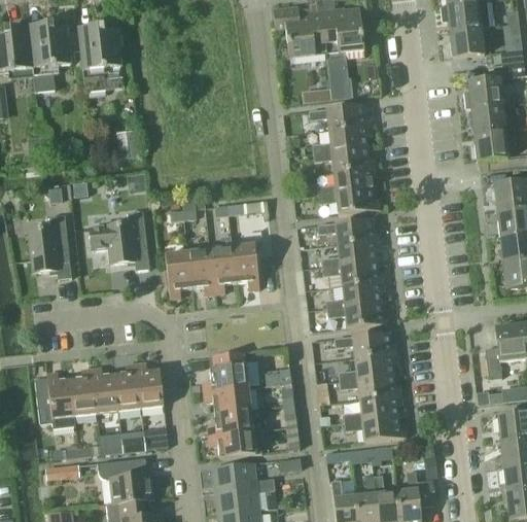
[(447,4),(441,5),(443,21),(449,20),(450,30),(482,26),(489,25),(486,0),(479,0),(447,4)]
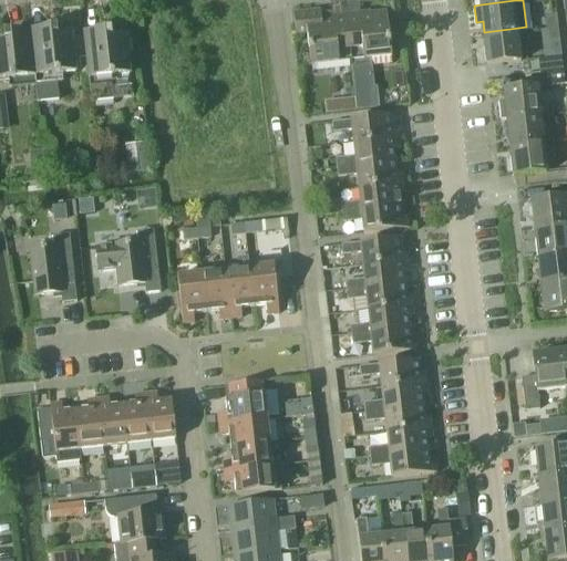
[(311,62),(352,58),(348,18),(336,20),(334,13),(322,16),(321,7),(295,10),(297,31),(308,30),(311,62)]
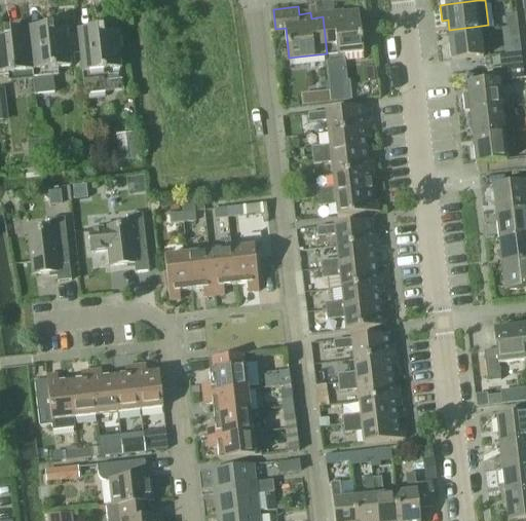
[(323,16),(327,53),(364,49),(360,7),(334,10),(334,15),(323,16)]
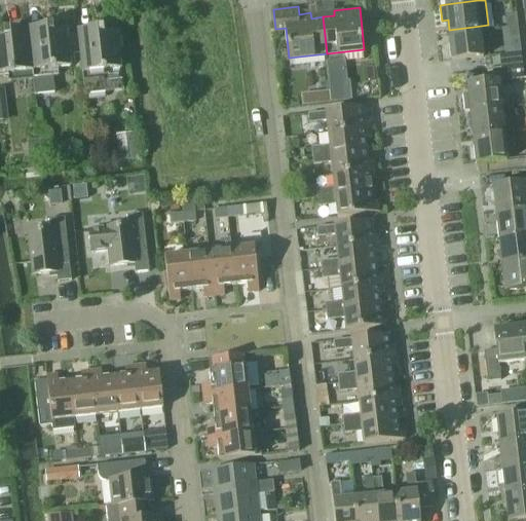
[(506,23),(517,22),(516,9),(504,10),(506,23)]
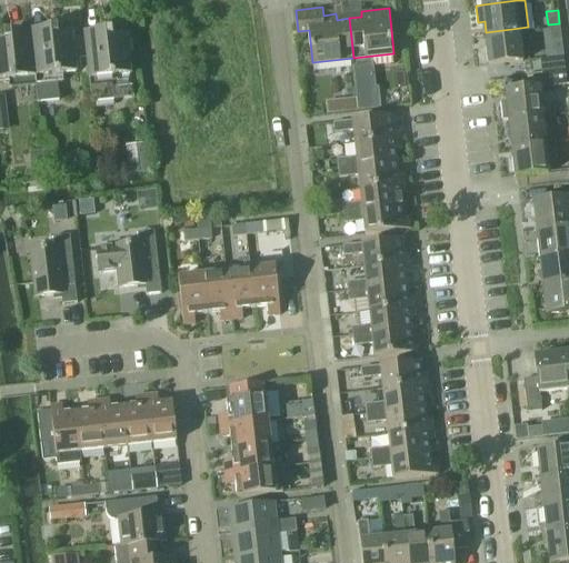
[(30,26),(36,80),(38,98),(59,96),(57,78),(62,78),(62,70),(76,68),(71,30),(58,31),(57,23),(30,26)]
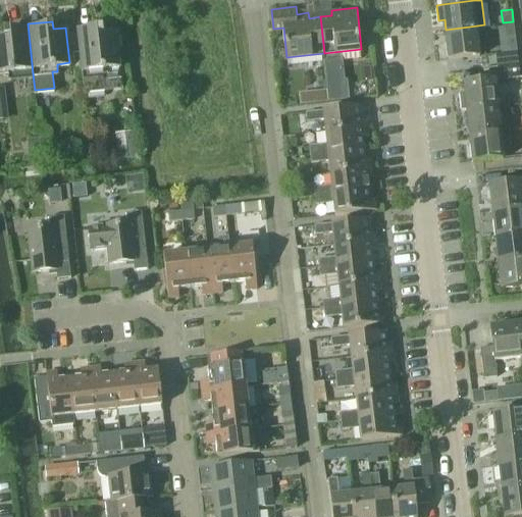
[(515,35),(513,21),(503,22),(504,37),(515,35)]
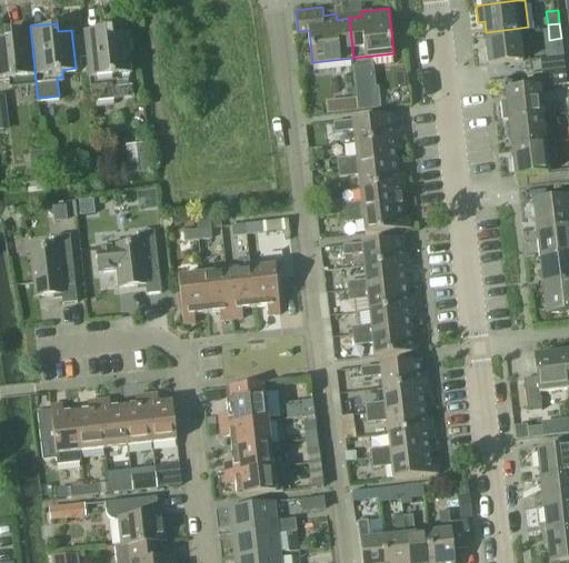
[(9,83),(36,80),(30,26),(3,29),(5,37),(0,37),(0,76),(9,76),(9,83)]
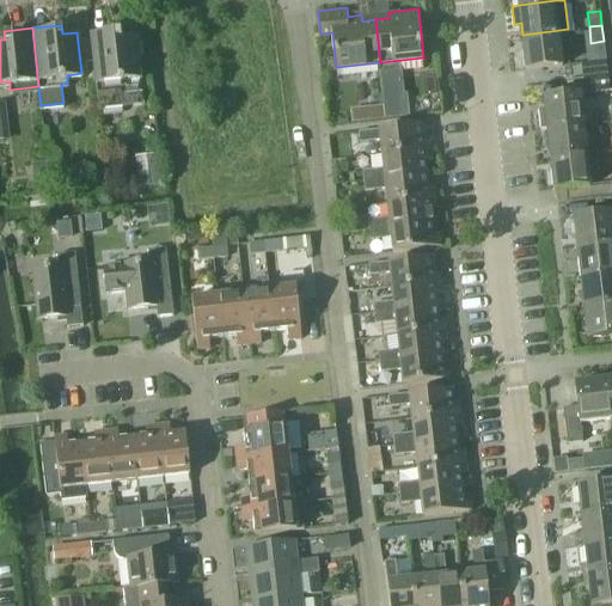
[(105,29),(91,30),(97,89),(98,105),(122,103),(121,87),(128,86),(127,77),(140,75),(136,35),(121,37),(105,38),(105,29)]
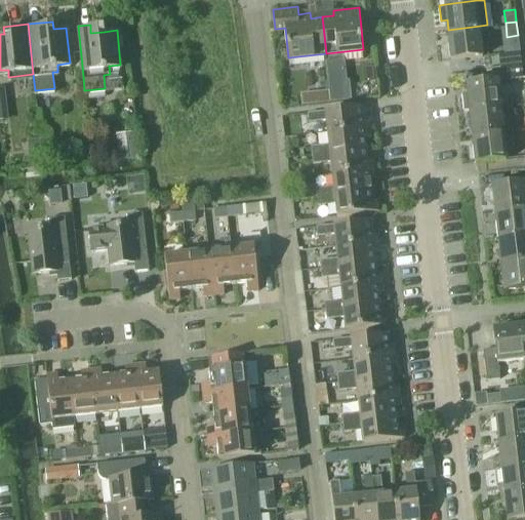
[(483,52),(480,26),(448,30),(451,56),(483,52)]
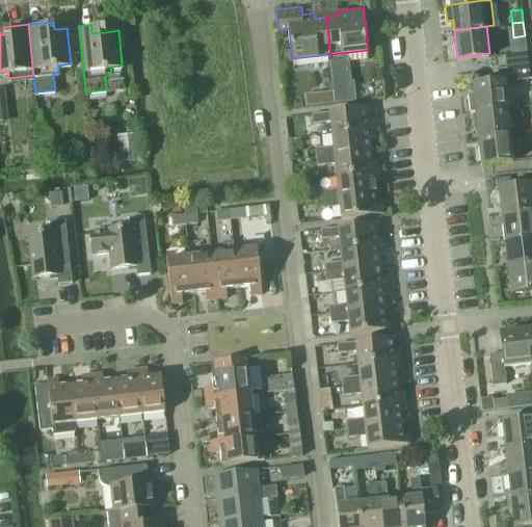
[(507,64),(529,62),(528,49),(506,52),(507,64)]
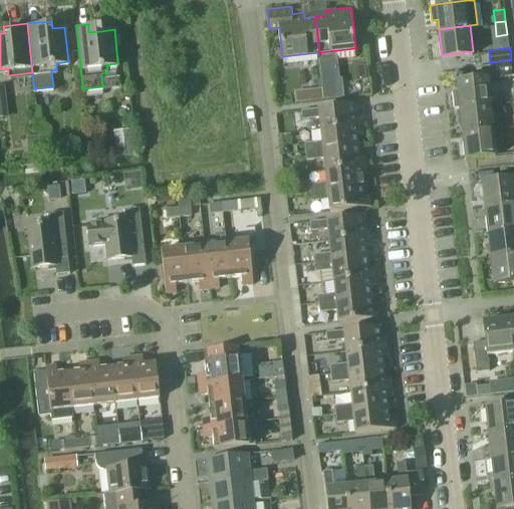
[(511,60),(490,62),(492,75),(513,73),(511,60)]
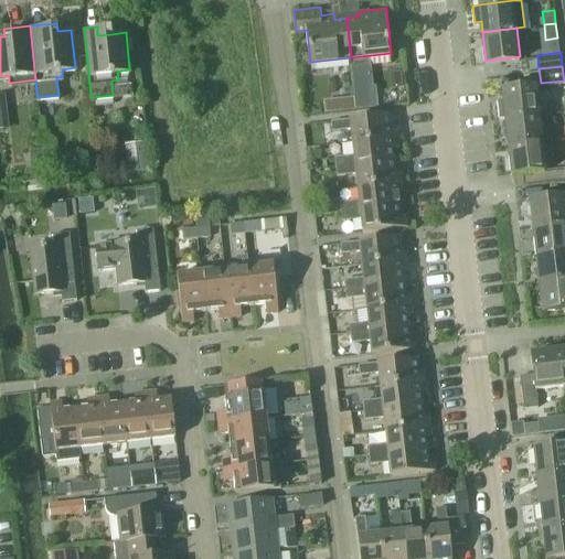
[(504,97),(500,97),(502,115),(505,115),(540,111),(536,83),(503,87),(504,97)]
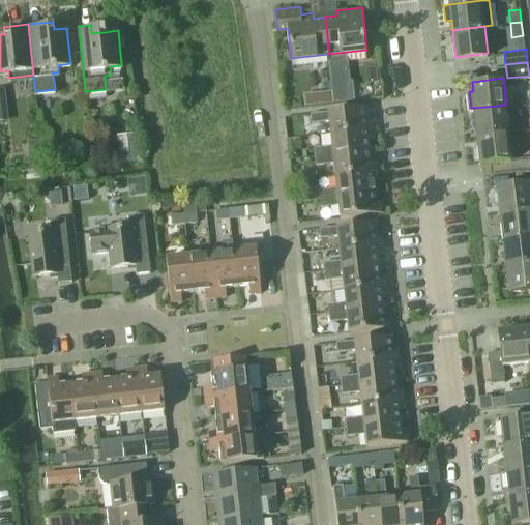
[(332,83),(333,96),(355,94),(353,81),(332,83)]
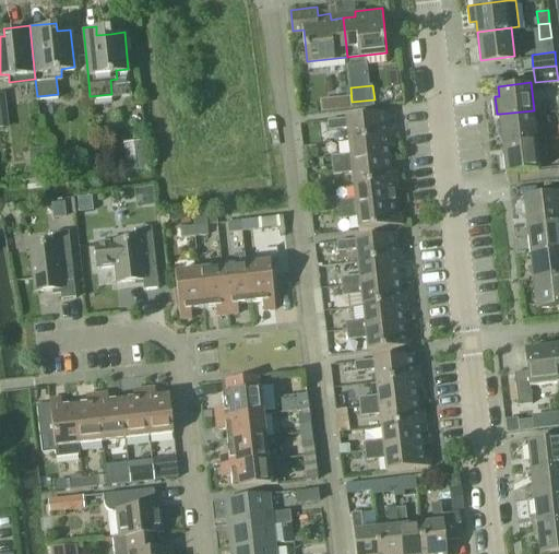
[(349,93),(334,95),(335,107),(351,105),(349,93)]
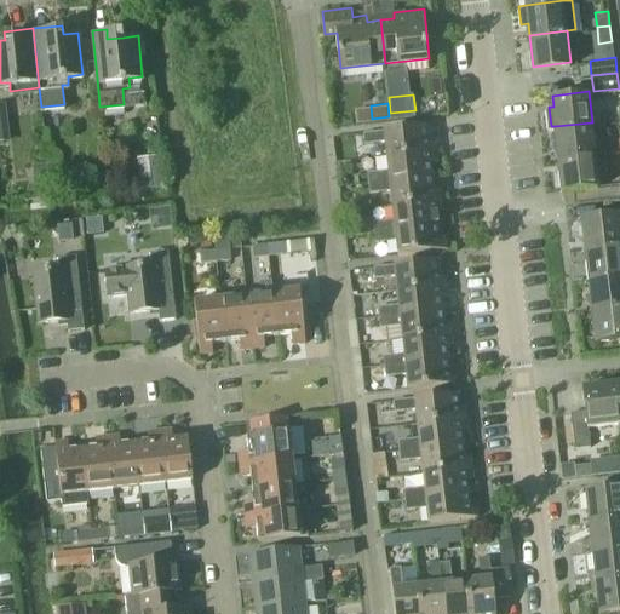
[(386,153),(436,148),(435,136),(429,136),(428,122),(363,130),(365,141),(384,138),(386,153)]
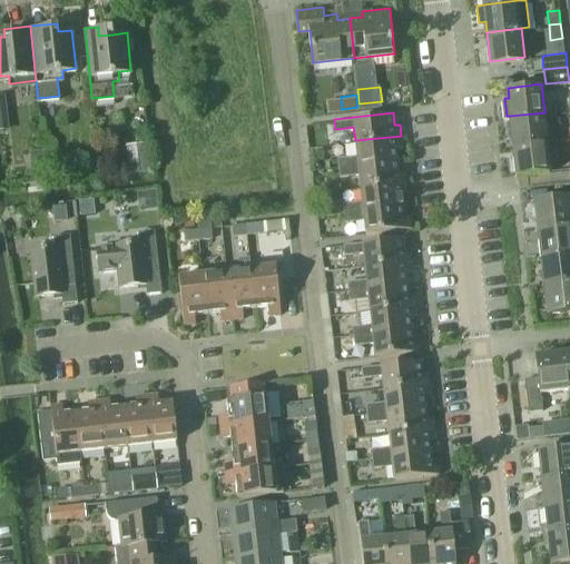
[(544,112),(510,116),(513,144),(547,139),(544,112)]
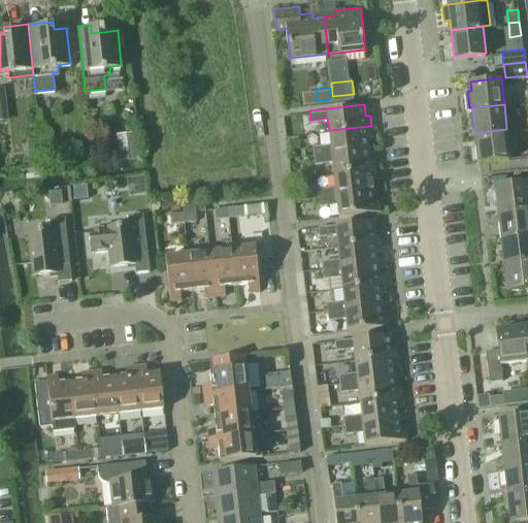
[(372,135),(371,126),(329,130),(330,142),(312,144),(314,153),(368,146),(367,135),(372,135)]
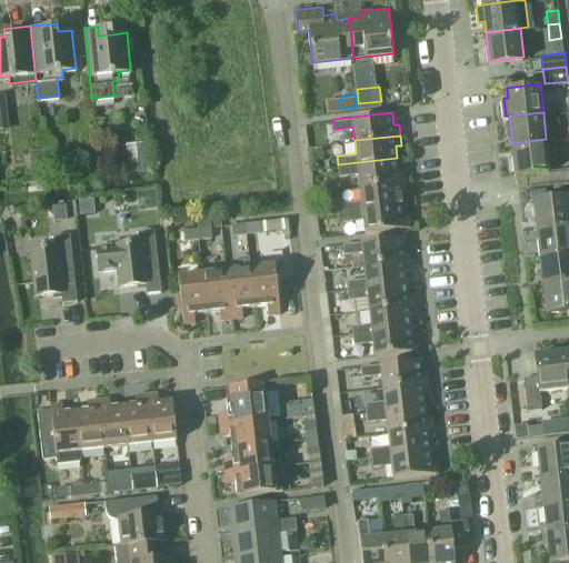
[(128,170),(150,168),(148,139),(125,141),(128,170)]
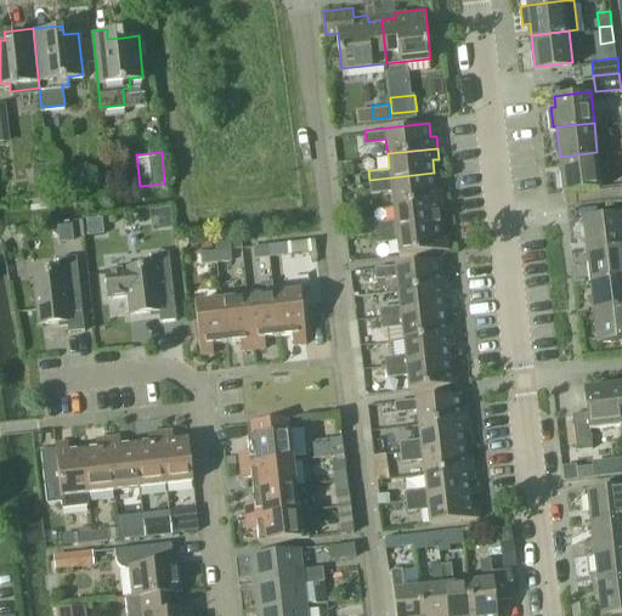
[(597,152),(560,157),(564,188),(600,184),(597,152)]
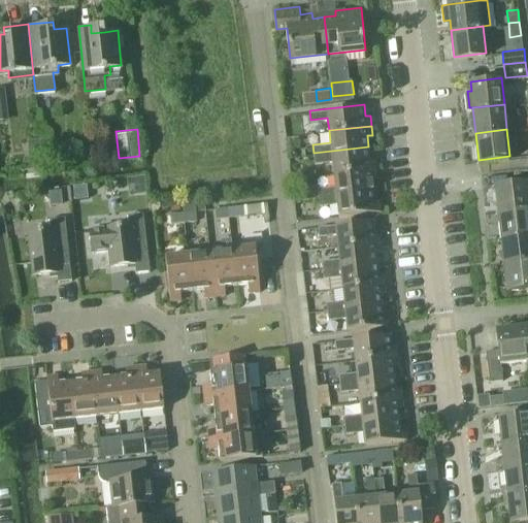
[(83,138),(77,139),(78,152),(83,152),(84,158),(91,157),(89,138),(83,138)]
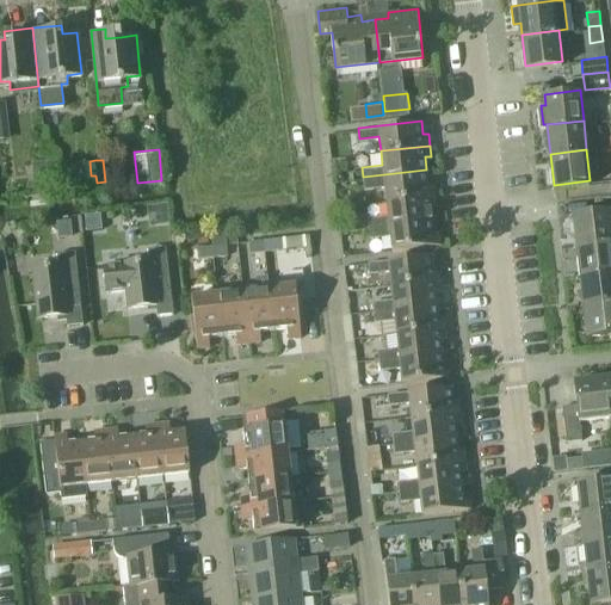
[(427,181),(426,170),(363,177),(364,186),(384,185),(386,199),(434,193),(433,180),(427,181)]
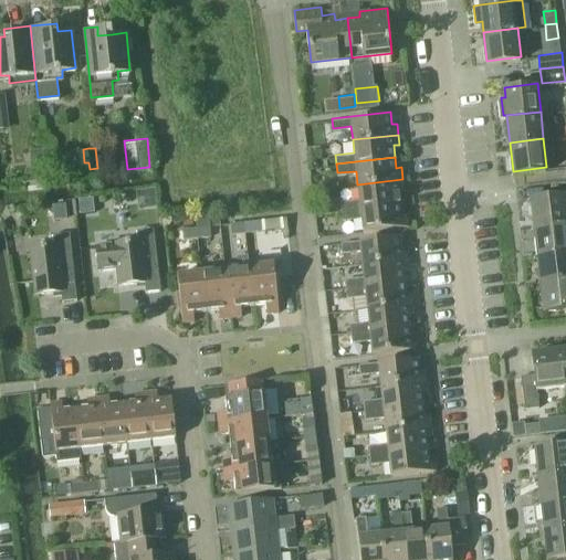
[(404,189),(402,179),(357,185),(358,197),(341,199),(342,209),(400,202),(399,189),(404,189)]
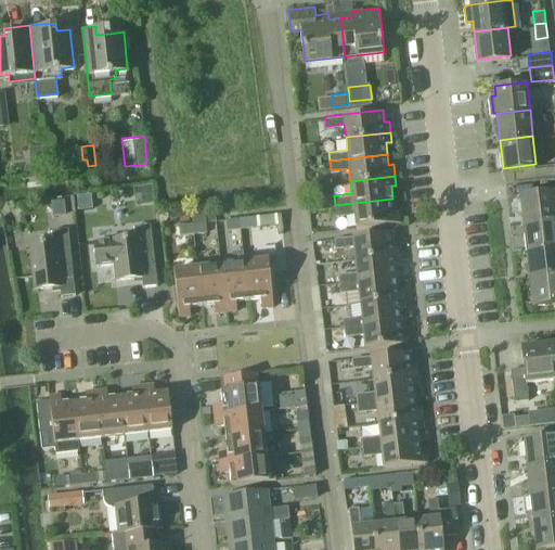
[(92,207),(90,190),(77,192),(79,209),(92,207)]
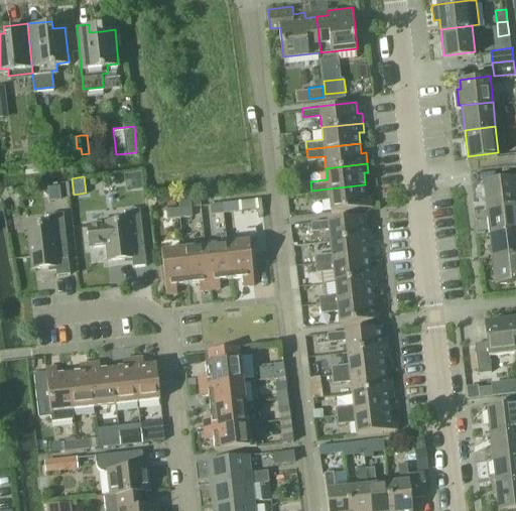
[(487,206),(515,203),(515,182),(515,176),(485,179),(487,206)]
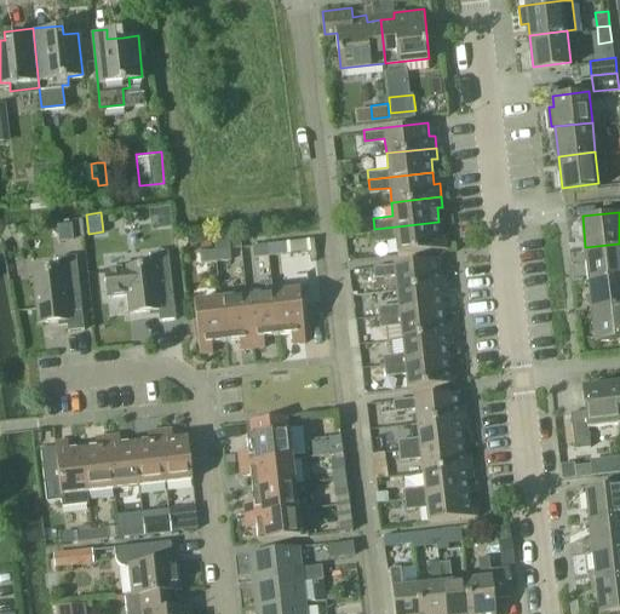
[(74,222),(55,223),(56,239),(75,237),(74,222)]
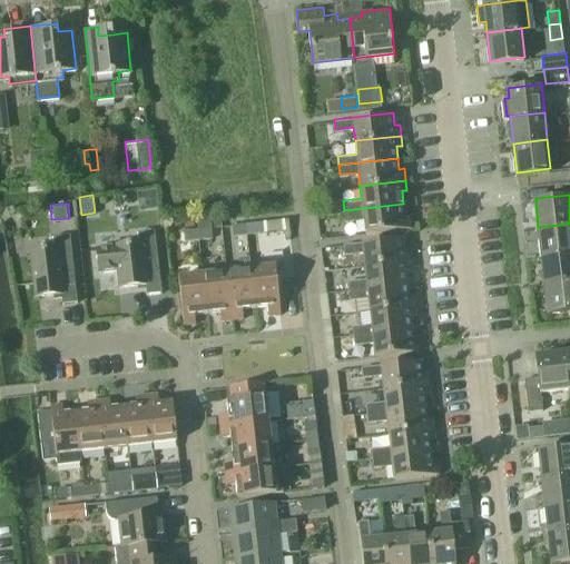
[(404,215),(403,204),(344,210),(345,219),(364,217),(365,231),(411,227),(410,215),(404,215)]
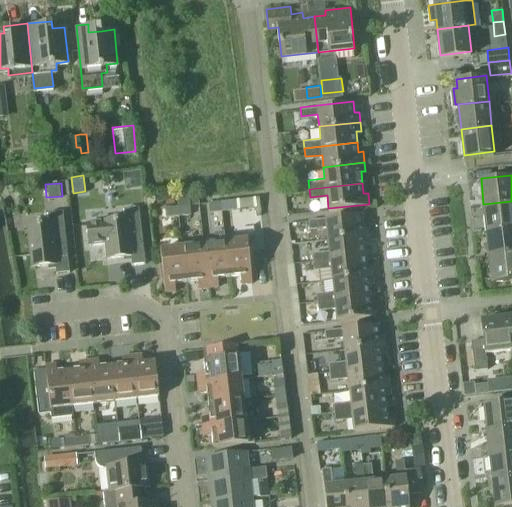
[(238,196),(220,199),(221,207),(240,205),(238,196)]
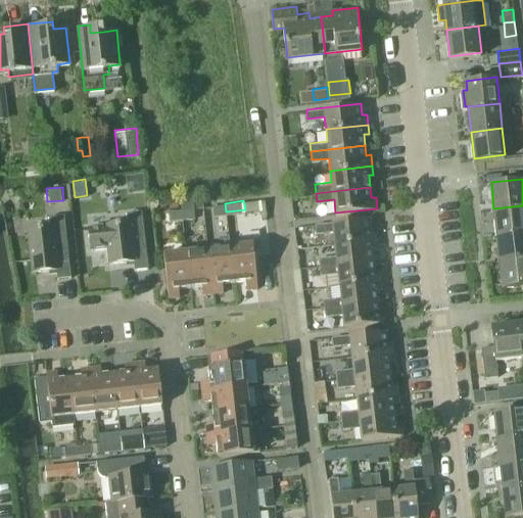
[(226,212),(225,203),(212,204),(214,214),(226,212)]
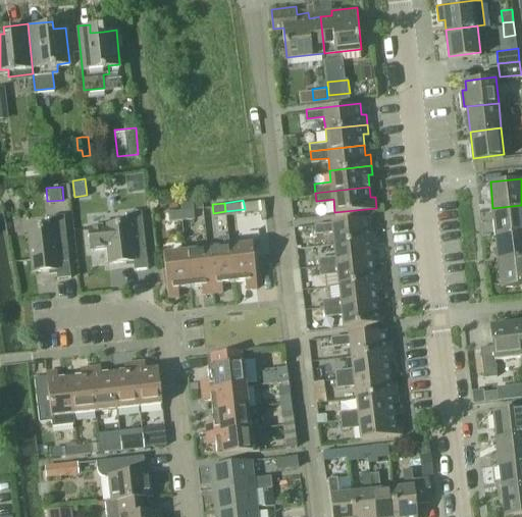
[(496,234),(521,230),(521,205),(492,208),(496,234)]
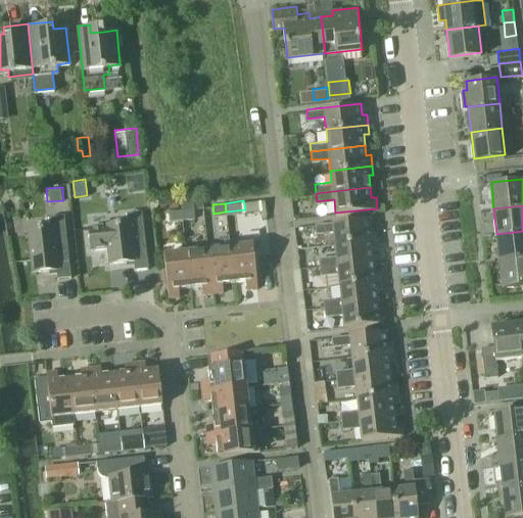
[(193,207),(181,208),(182,217),(194,216),(193,207)]
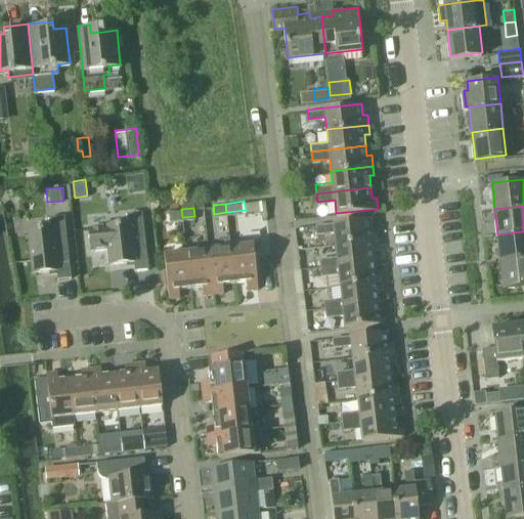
[(105,223),(88,225),(91,248),(107,246),(110,262),(133,259),(134,268),(148,266),(142,209),(126,211),(127,221),(105,223)]
